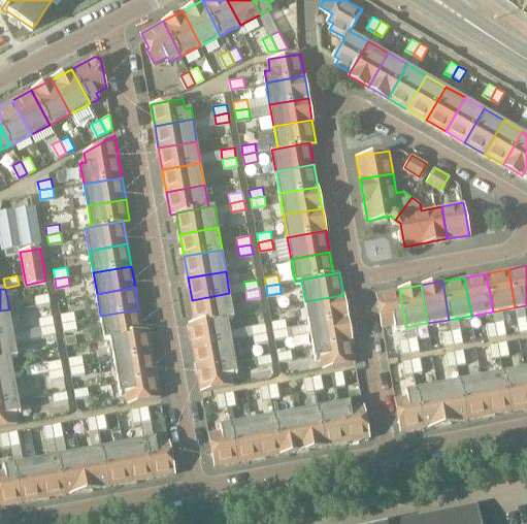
[(405,327),(399,289),(376,293),(382,325),(394,323),(395,328),(394,328),(395,329),(405,327)]
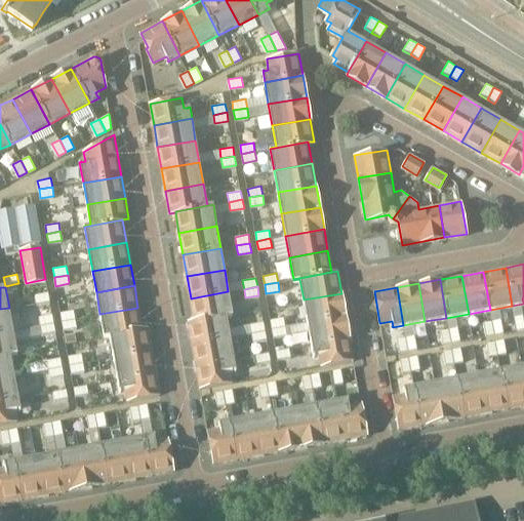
[(194,320),(232,313),(228,291),(191,298),(194,320)]
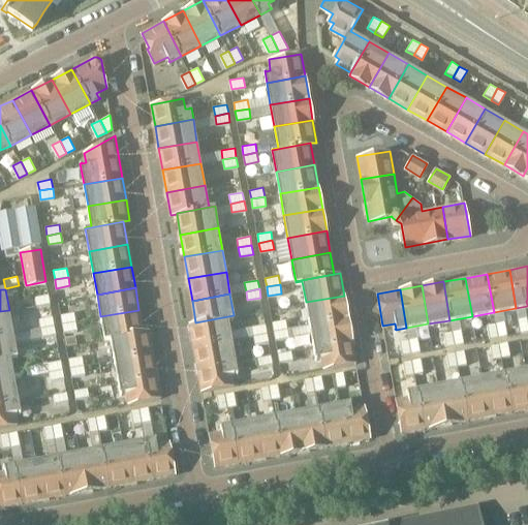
[(51,303),(49,295),(35,297),(37,306),(51,303)]
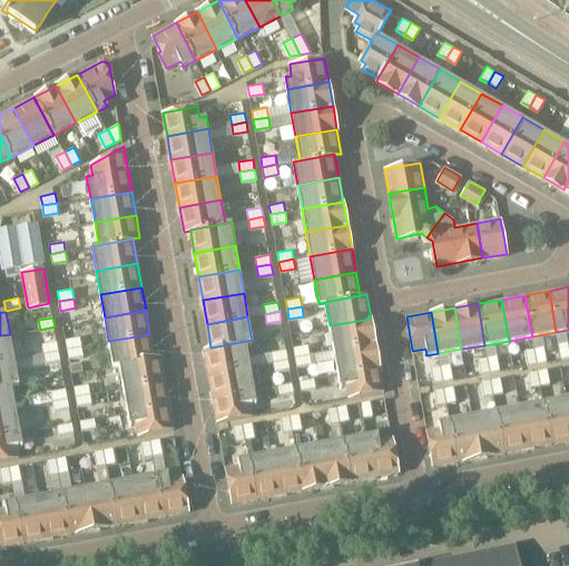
[(371,319),(330,325),(333,349),(375,342),(371,319)]
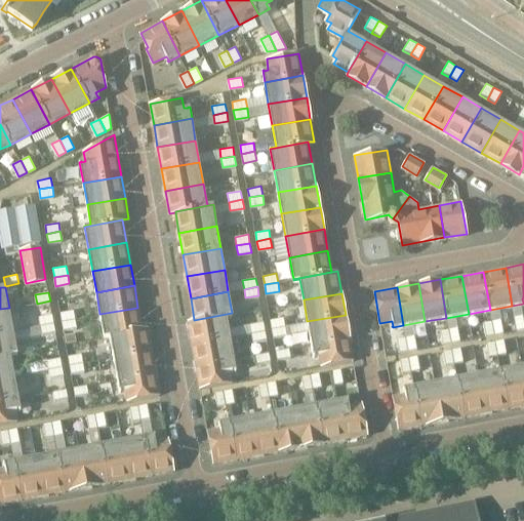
[(0,331),(13,329),(9,308),(0,309),(0,331)]
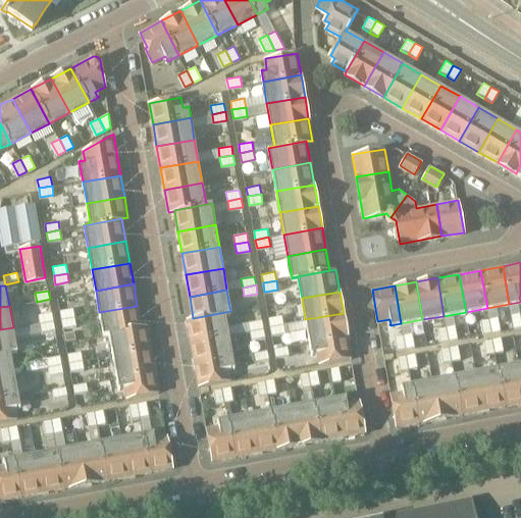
[(141,326),(137,306),(99,312),(103,333),(141,326)]
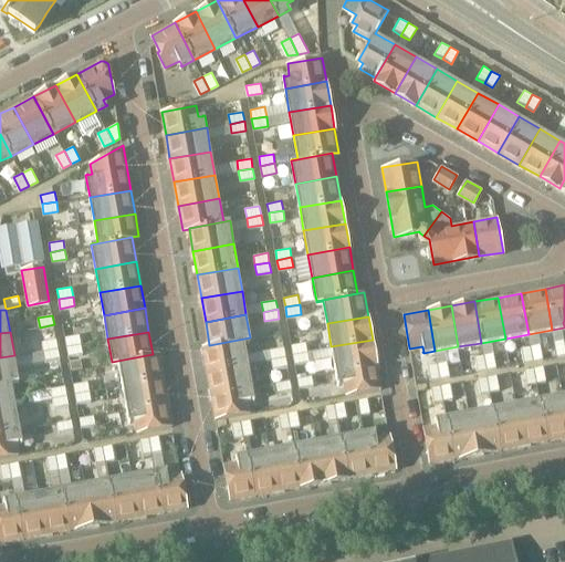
[(65,336),(66,346),(81,343),(80,334),(65,336)]
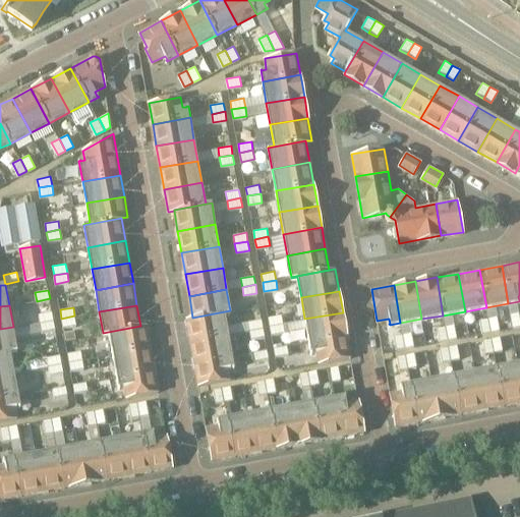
[(225,312),(230,311),(230,310),(192,318),(187,319),(190,340),(228,334),(225,312)]
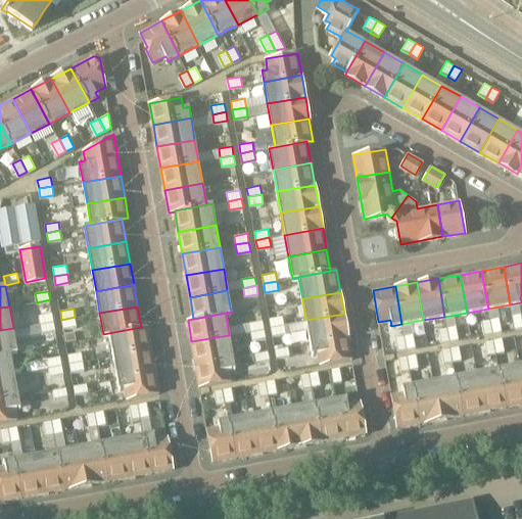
[(54,322),(52,313),(39,315),(40,324),(54,322)]
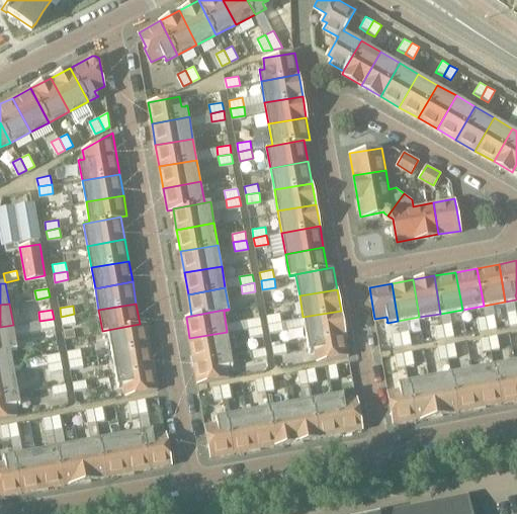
[(509,325),(516,323),(516,310),(507,312),(509,325)]
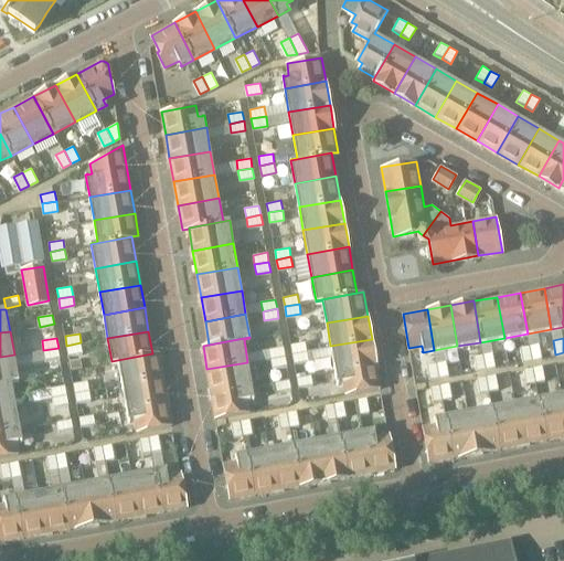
[(334,370),(375,362),(372,339),(330,346),(334,370)]
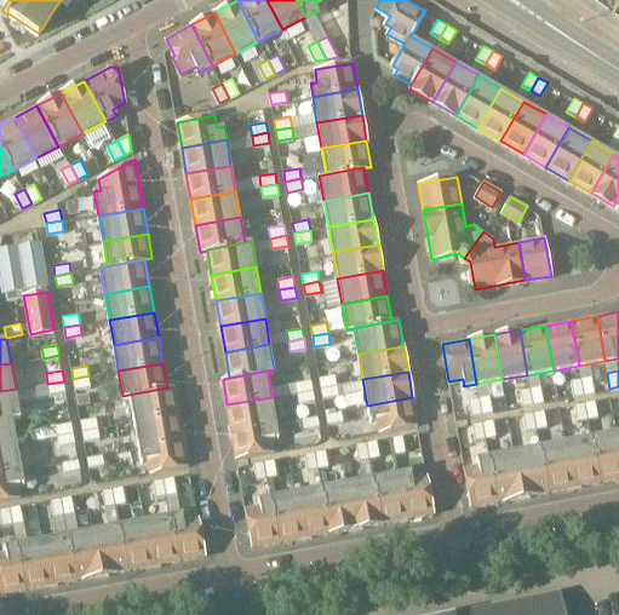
[(319,377),(321,388),(337,384),(334,373),(319,377)]
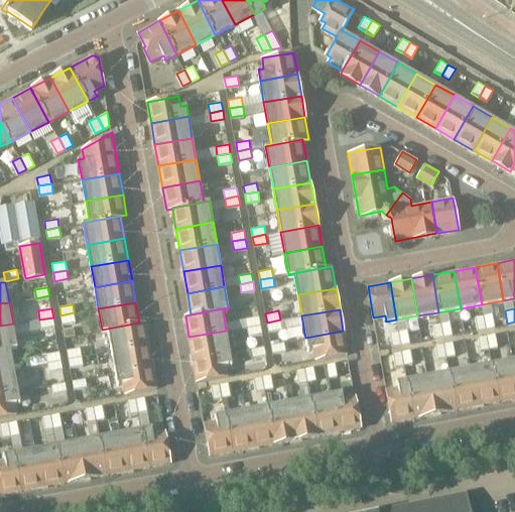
[(76,322),(74,312),(60,315),(62,324),(76,322)]
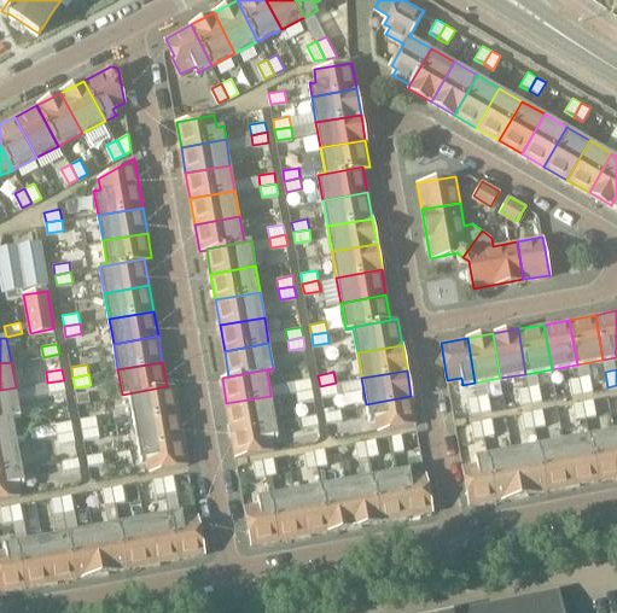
[(580,377),(582,392),(593,390),(589,374),(580,377)]
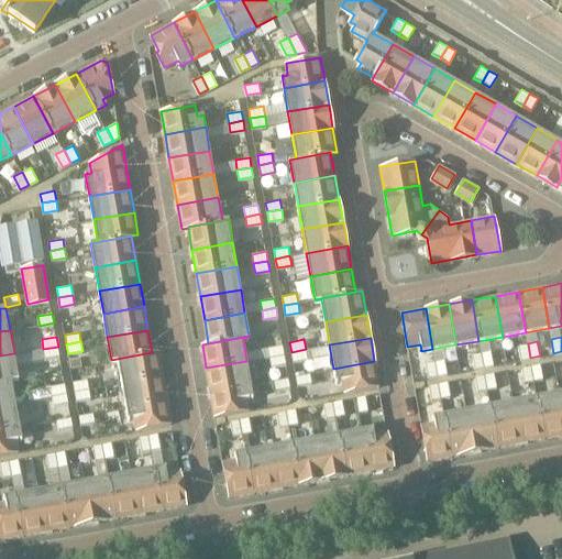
[(518,344),(520,359),(530,358),(528,343),(518,344)]
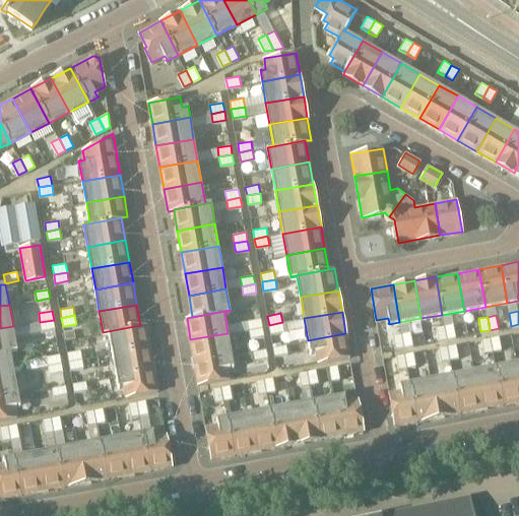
[(262,327),(261,318),(248,320),(249,329),(262,327)]
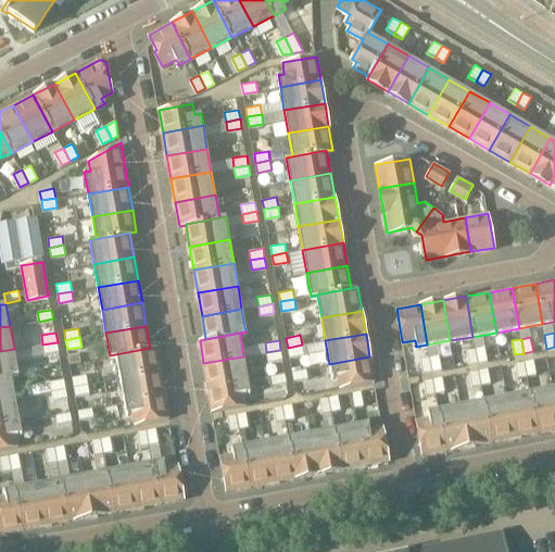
[(59,351),(58,342),(42,345),(45,354),(59,351)]
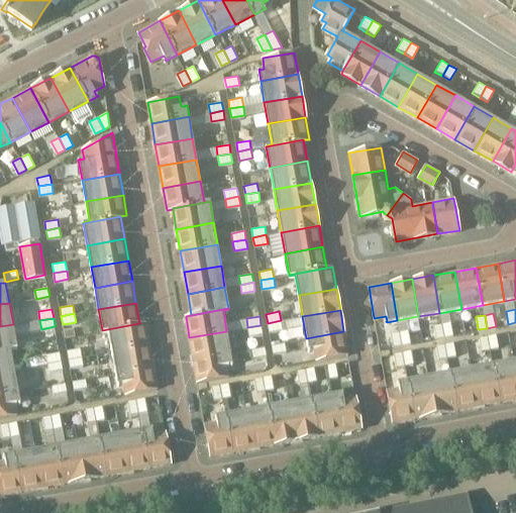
[(283,329),(281,320),(268,323),(270,331),(283,329)]
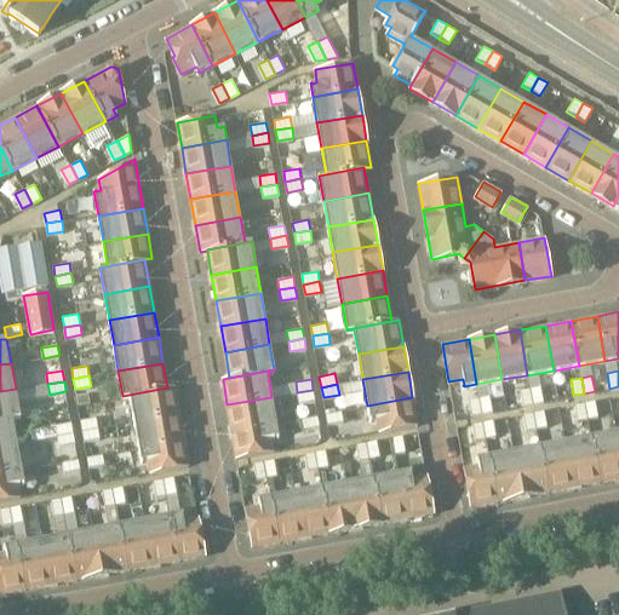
[(531,386),(533,402),(544,401),(540,385),(531,386)]
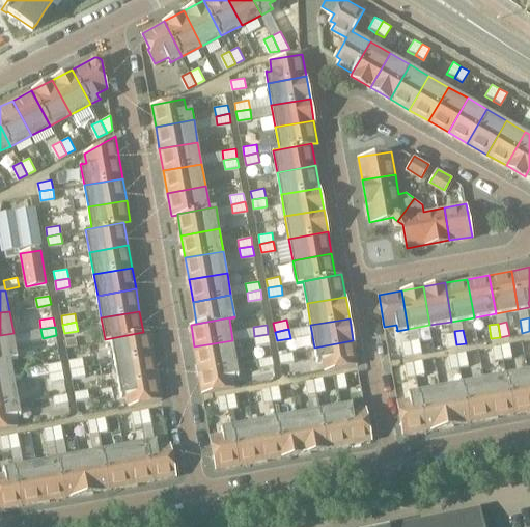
[(143,332),(105,339),(105,340),(111,339),(114,359),(154,353),(149,331),(143,332)]
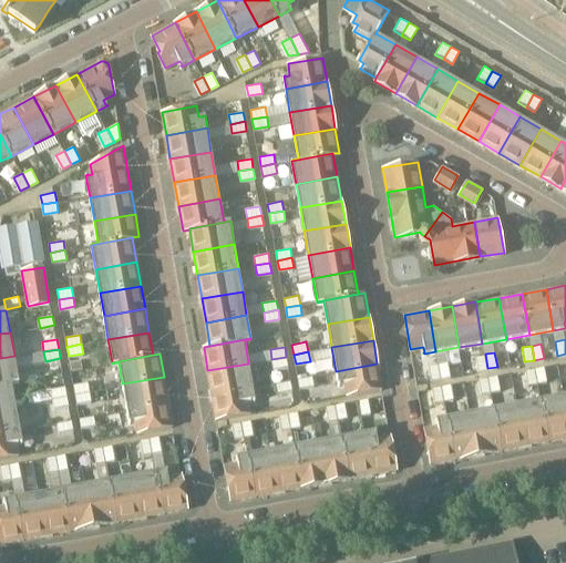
[(475,356),(477,370),(487,368),(485,354),(475,356)]
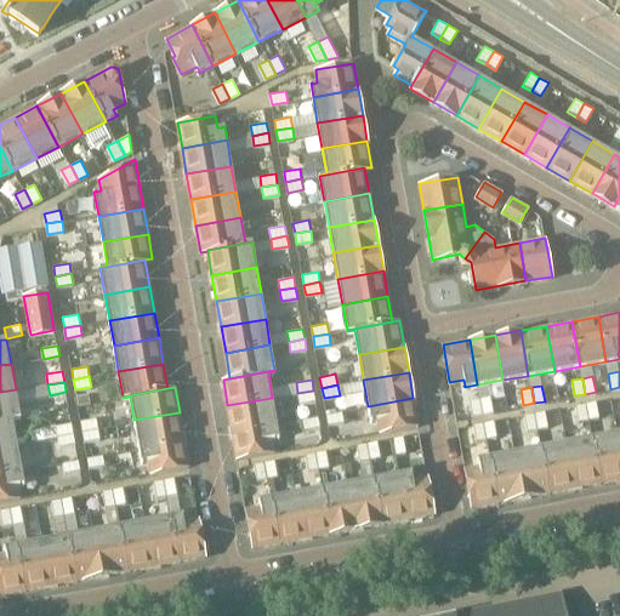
[(0,420),(21,416),(16,389),(0,392),(0,420)]
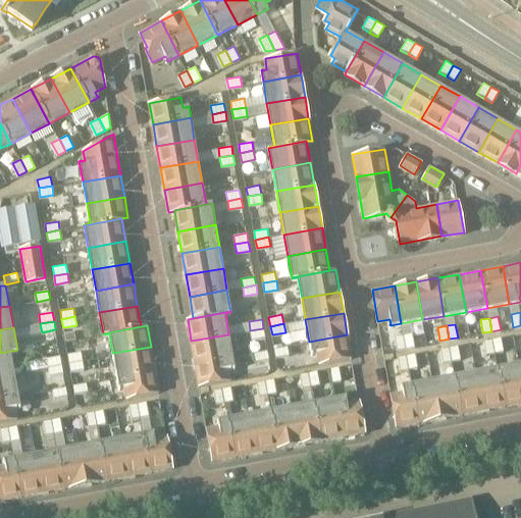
[(263,328),(250,330),(252,340),(265,337),(263,328)]
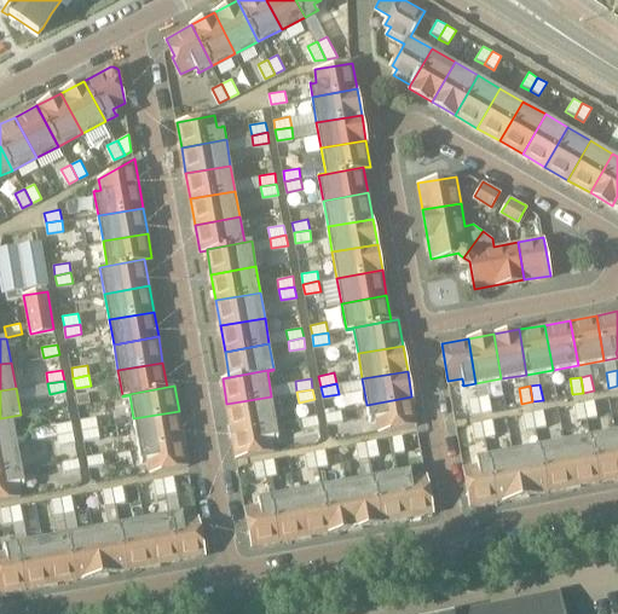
[(478,395),(481,411),(492,410),(489,394),(478,395)]
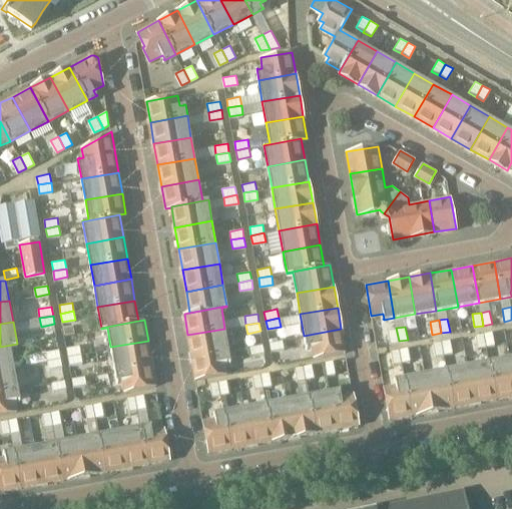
[(388,330),(390,343),(399,341),(396,328),(388,330)]
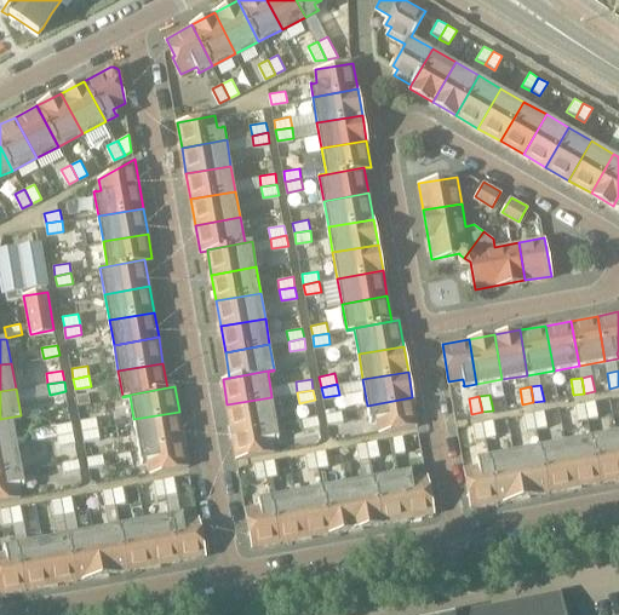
[(231,430),(276,423),(271,397),(227,404),(231,430)]
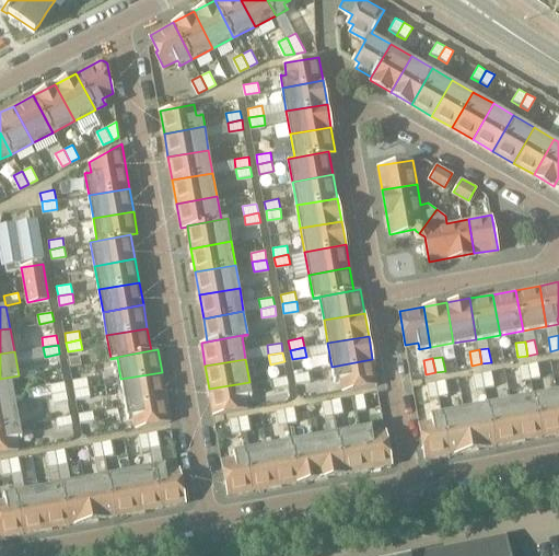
[(376,383),(372,359),(332,367),(334,380),(336,380),(336,379),(340,378),(342,389),(376,383)]
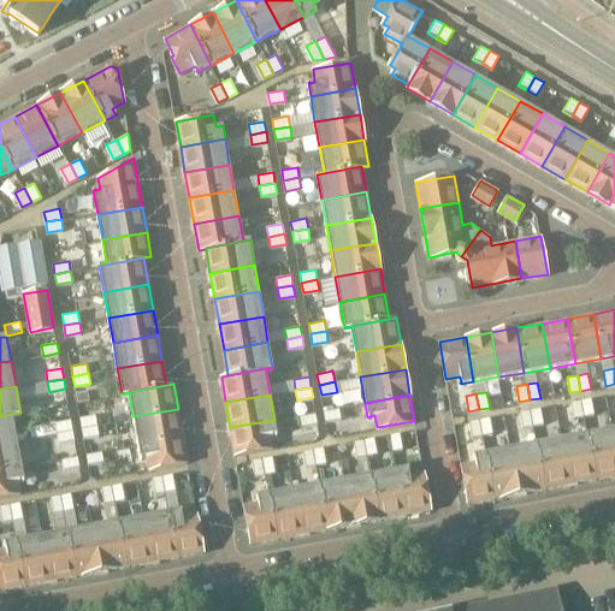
[(591,397),(581,399),(584,415),(595,413),(591,397)]
